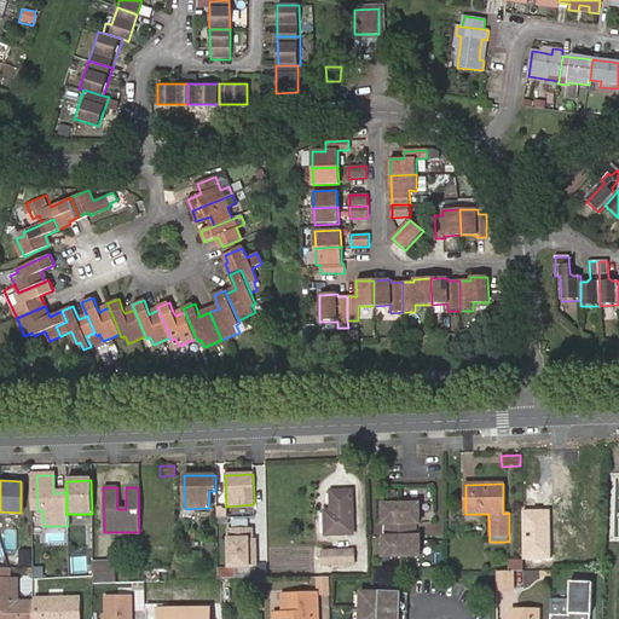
[(353,534),(351,490),(330,492),(330,507),(333,507),(333,512),(324,512),(325,536),(353,534)]
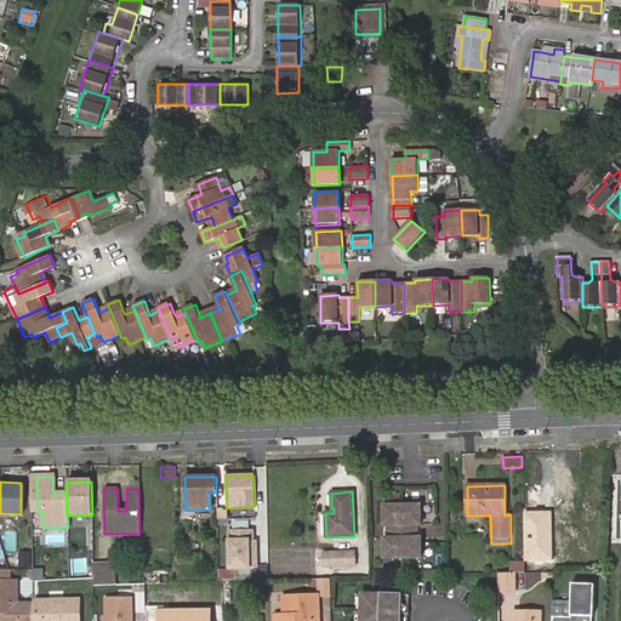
[(412,524),(417,524),(421,524),(420,505),(383,505),(383,524),(387,524),(392,524),(392,536),(387,536),(383,536),(385,557),(421,557),(421,536),(417,536),(412,536),(412,524)]
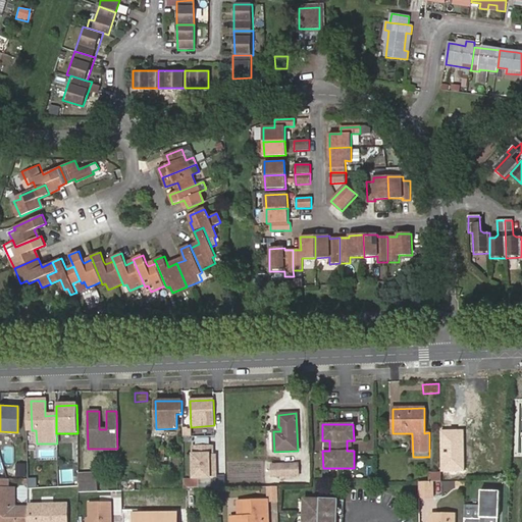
[(463,429),(441,430),(442,473),(464,473),(463,429)]
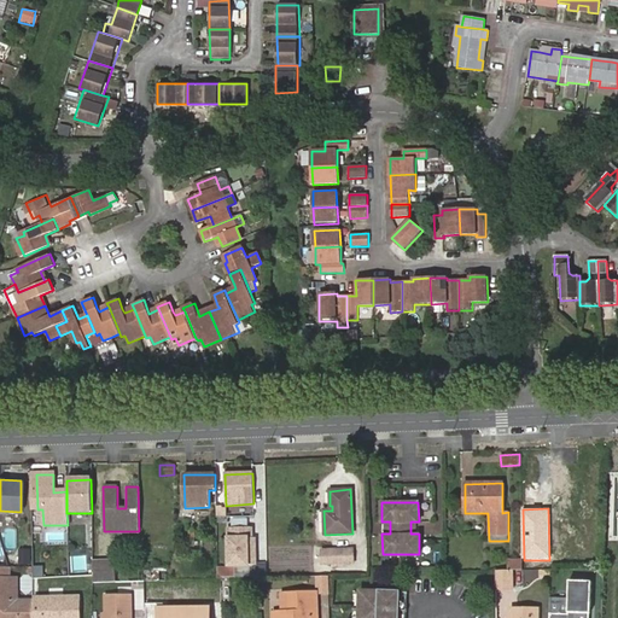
[(250,531),(228,531),(229,567),(255,567),(254,540),(250,540),(250,531)]
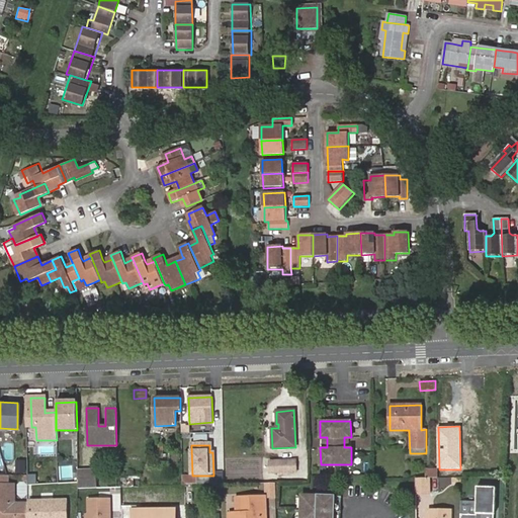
[(26,459),(15,459),(14,472),(25,472),(26,459)]
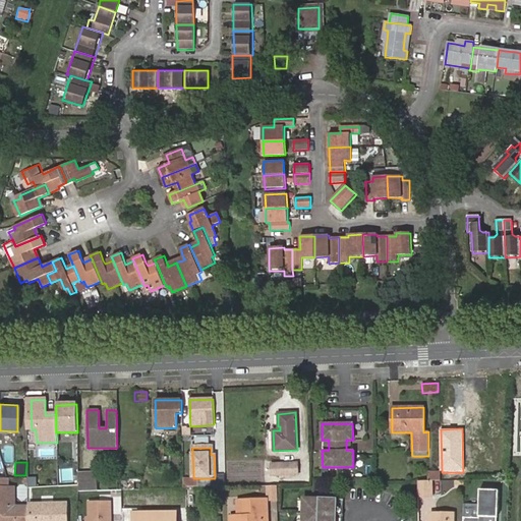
[(295,464),(270,464),(270,475),(296,474),(295,464)]
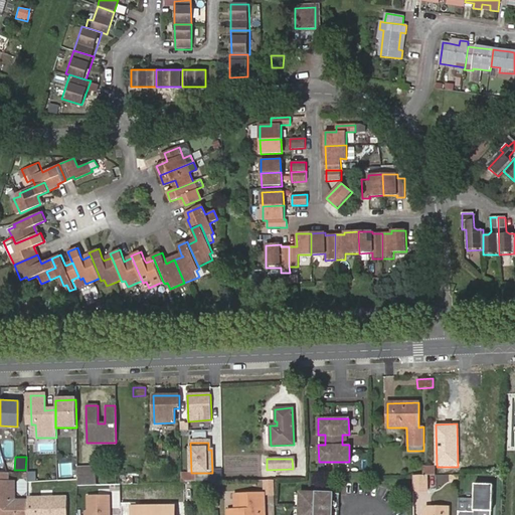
[(71,463),(60,463),(60,476),(71,476),(71,463)]
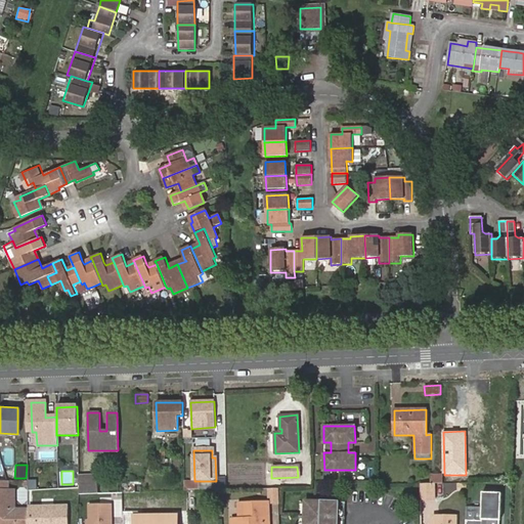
[(429,473),(428,482),(440,483),(441,474),(429,473)]
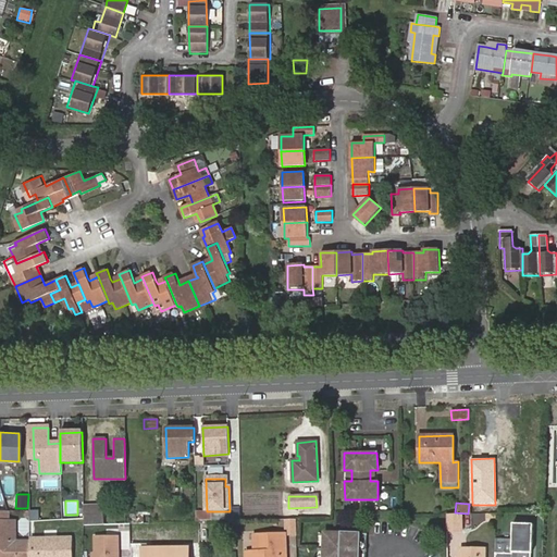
[(104,506),(83,507),(84,525),(104,524),(104,506)]
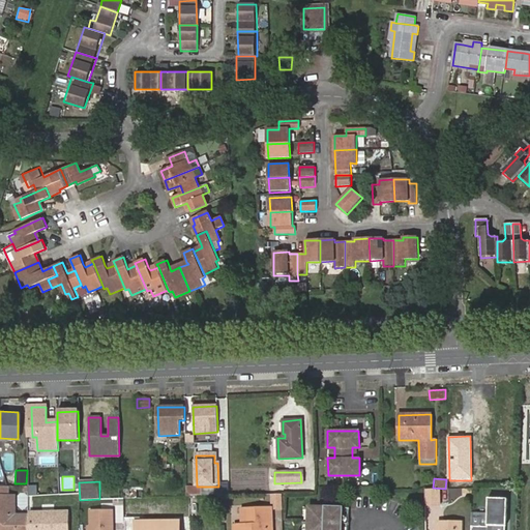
[(225,482),(215,483),(216,494),(228,494),(228,482),(225,482)]
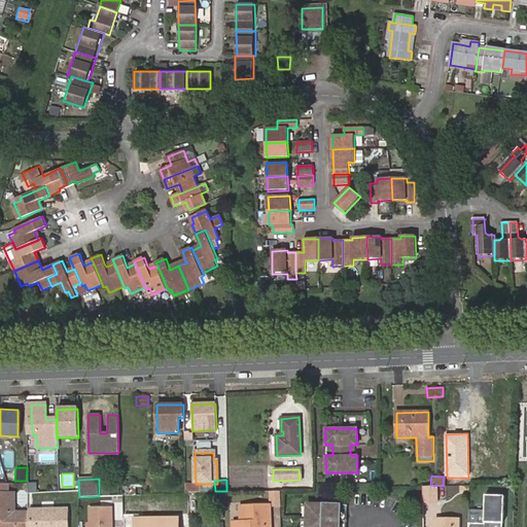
[(6,484),(0,483),(0,526),(27,526),(27,513),(14,513),(7,513),(6,495),(6,484)]
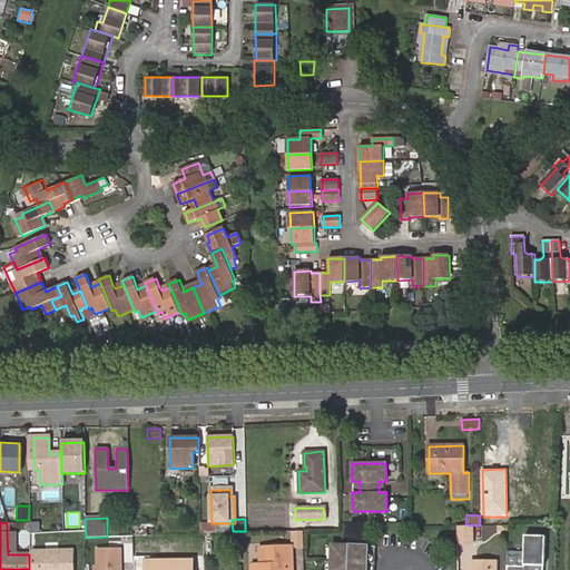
[(138,536),(153,536),(153,526),(138,526),(138,536)]
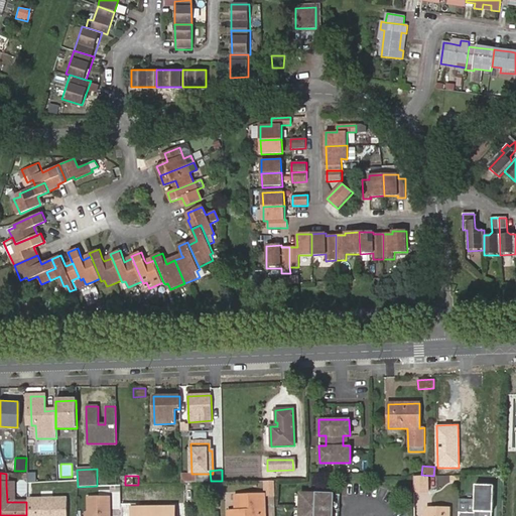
[(475,513),(459,512),(458,515),(492,515),(493,512),(491,511),(491,508),(494,506),(494,486),(476,485),(475,513)]
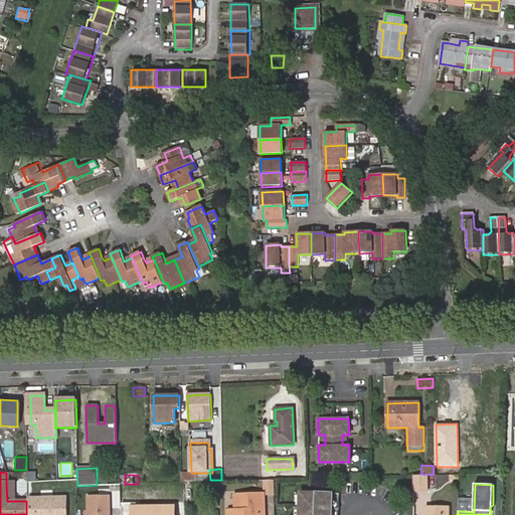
[(338,514),(340,493),(301,492),(299,514),(338,514)]
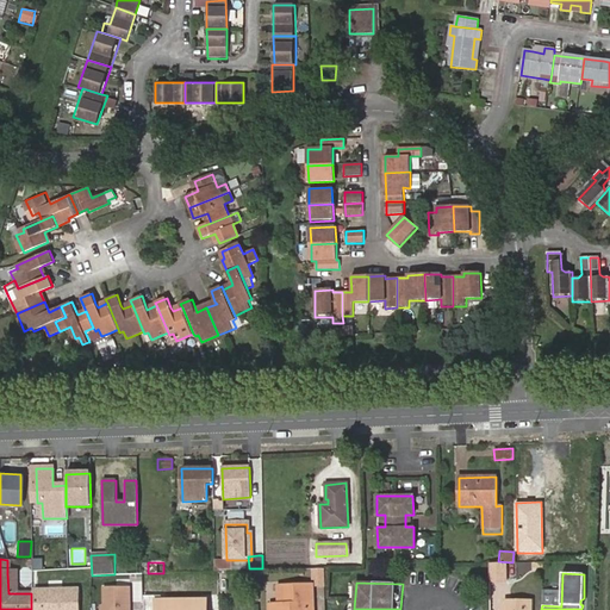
[(269,603),(269,609),(312,609),(313,584),(278,585),(279,603),(269,603)]
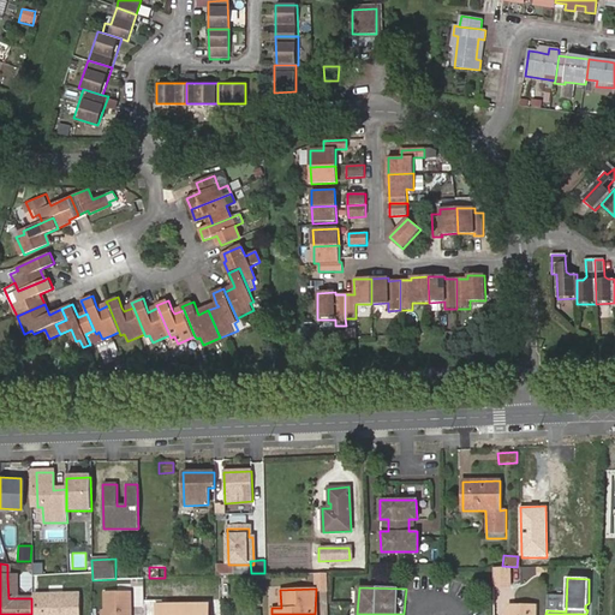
[(130,614),(131,591),(108,591),(108,614),(130,614)]
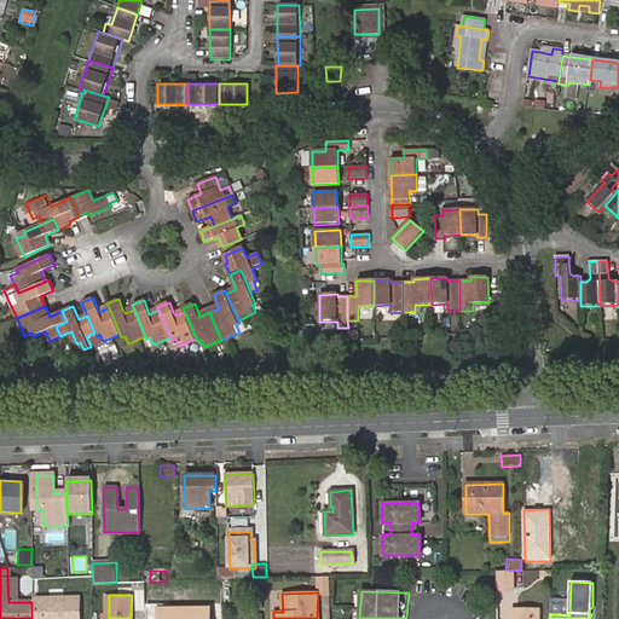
[(32,602),(32,618),(77,618),(77,600),(32,600),(32,602)]
